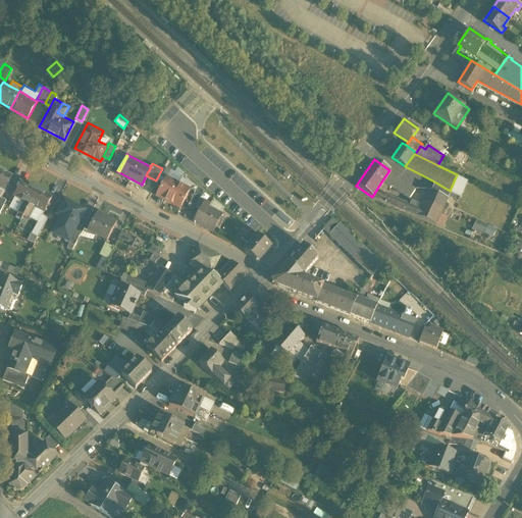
[(177,165),(173,171),(180,175),(184,170),(177,165)]
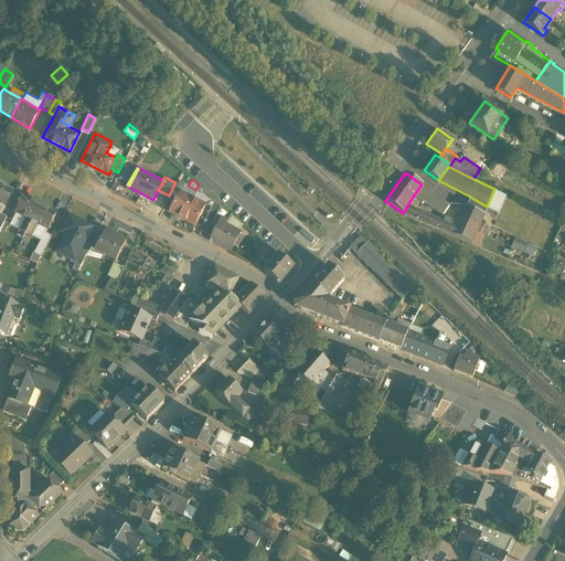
[(12,189),(0,181),(0,202),(3,204),(4,204),(12,189)]
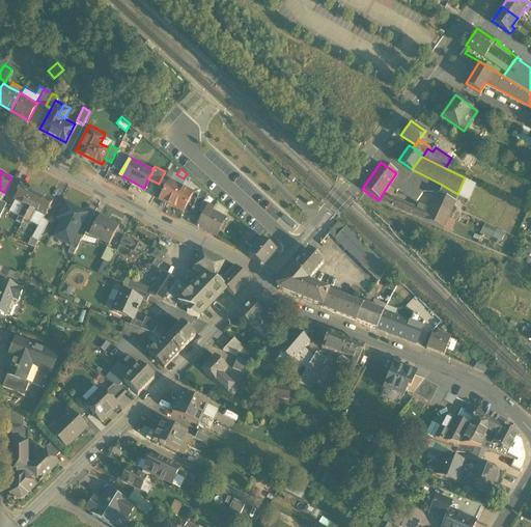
[(164,178),(167,181),(169,178),(180,184),(182,185),(185,178),(184,178),(176,174),(172,171),(171,174),(167,172),(164,178)]
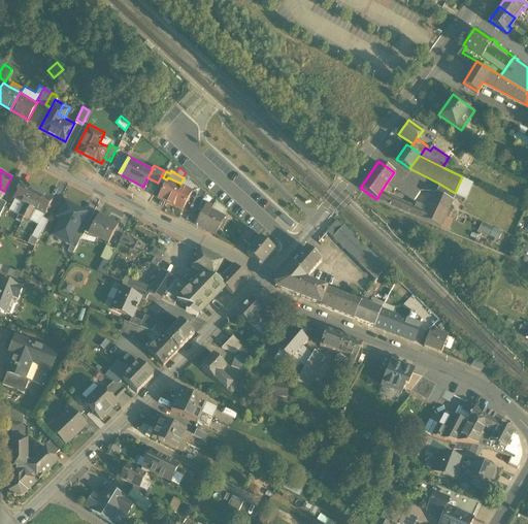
[(420,190),(394,172),(387,183),(394,188),(396,186),(414,199),(420,190)]
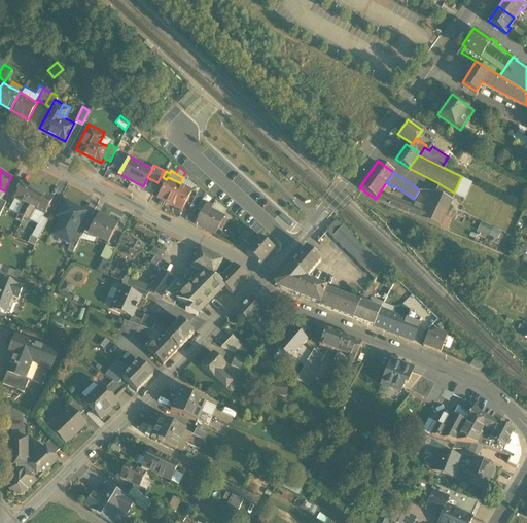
[(454,193),(464,198),(471,181),(461,176),(454,193)]
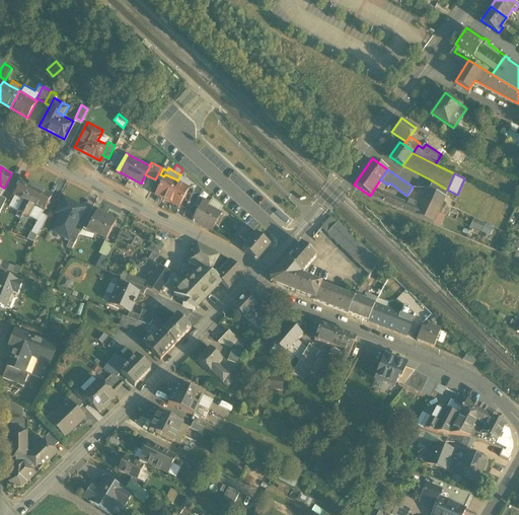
[(155,193),(166,199),(176,179),(165,174),(163,176),(161,179),(155,193)]
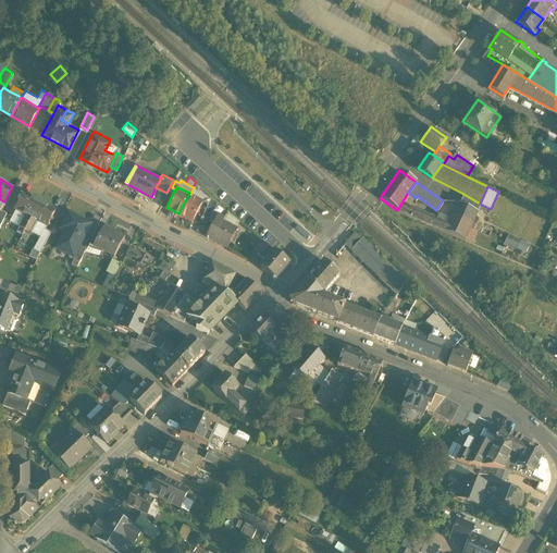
[(206,194),(194,187),(190,194),(202,200),(206,194)]
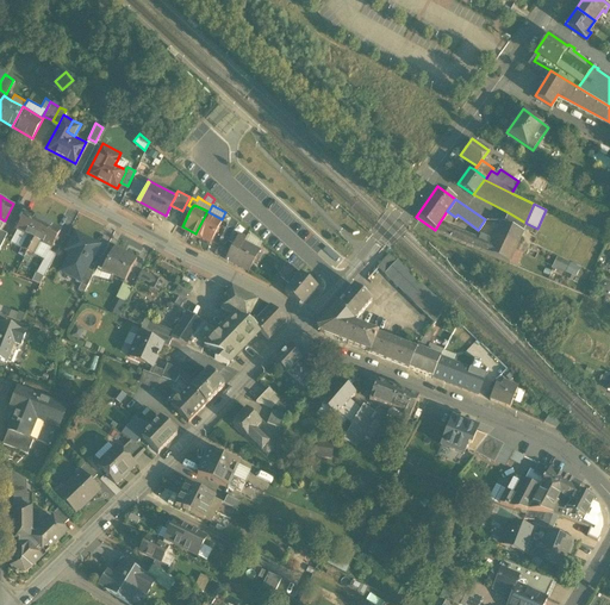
[(190,211),(184,209),(182,211),(175,223),(182,226),(190,211)]
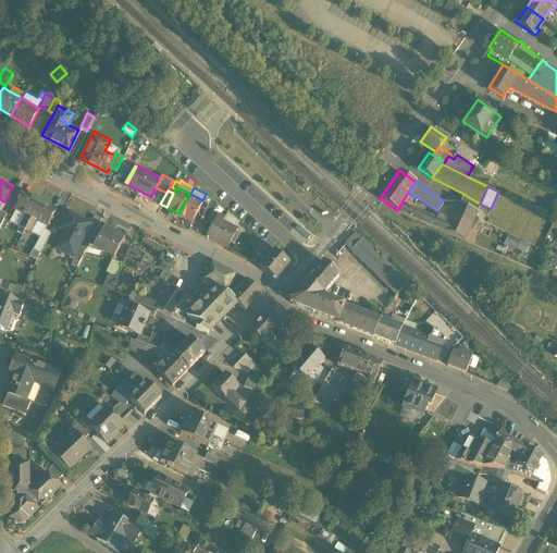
[(15,208),(25,212),(32,216),(39,200),(24,192),(15,208)]
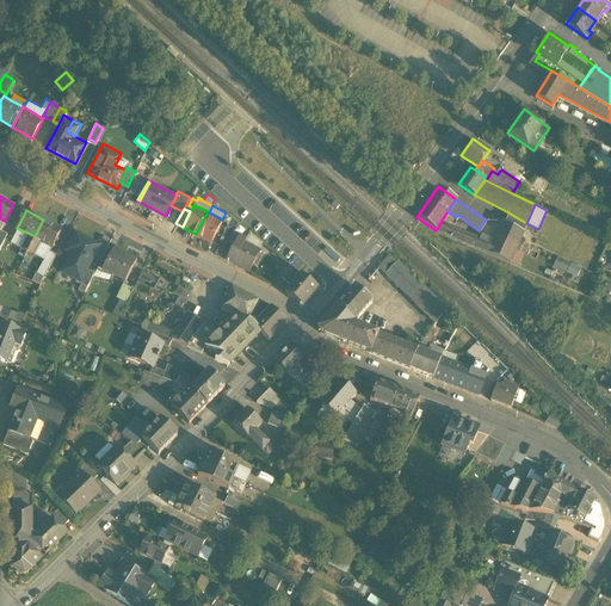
[(209,212),(208,211),(196,234),(210,241),(222,220),(209,212)]
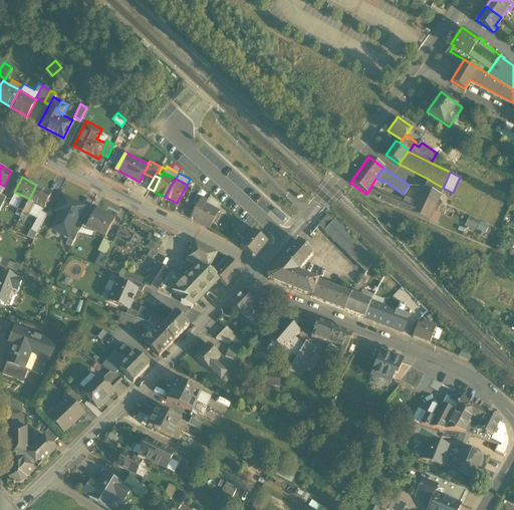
[(443,188),(428,179),(425,187),(441,194),(443,188)]
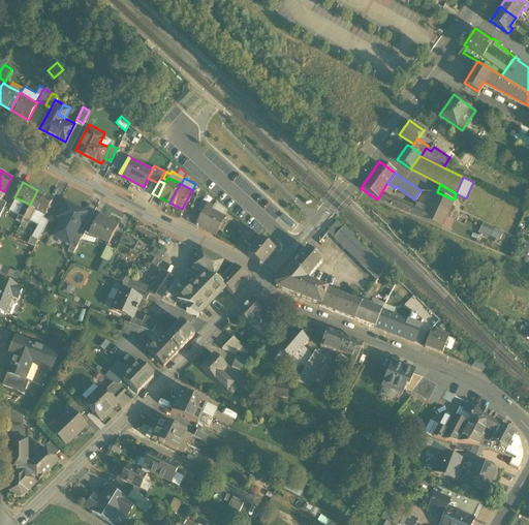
[(37,190),(30,205),(35,208),(43,212),(44,213),(53,197),(37,190)]
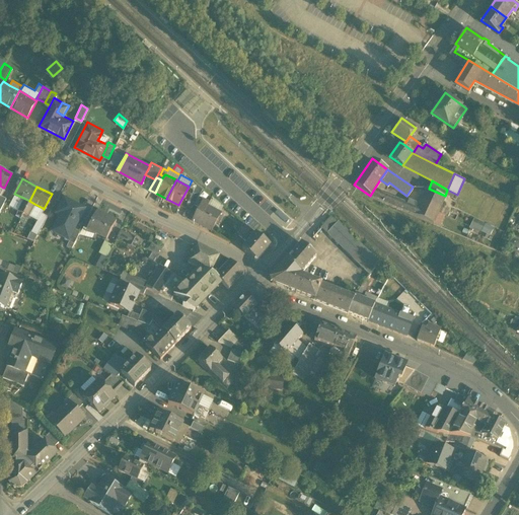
[(426,188),(419,204),(414,214),(433,222),(438,212),(445,196),(429,189),(426,188)]
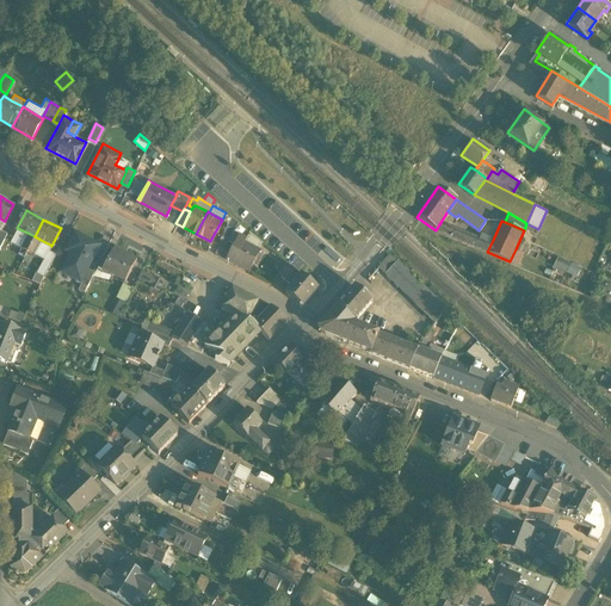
[(446,227),(439,224),(436,230),(461,241),(464,232),(448,224),(446,227)]
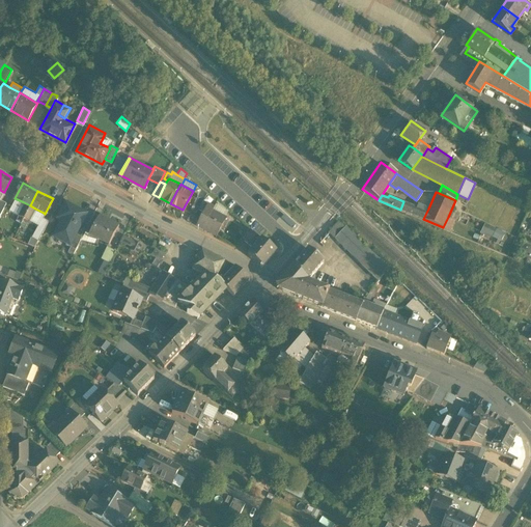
[(19,214),(24,202),(15,198),(9,209),(19,214)]
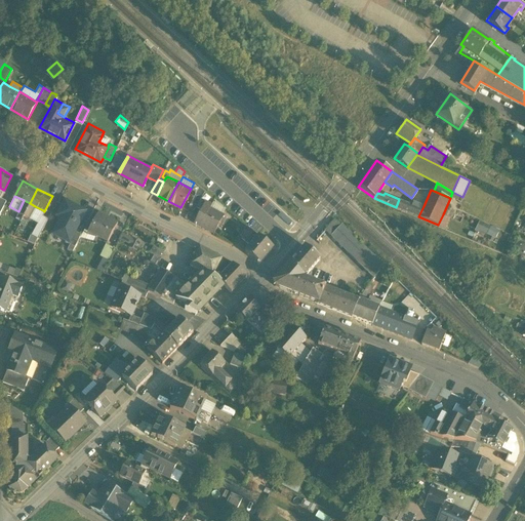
[(195,205),(201,208),(205,200),(200,197),(195,205)]
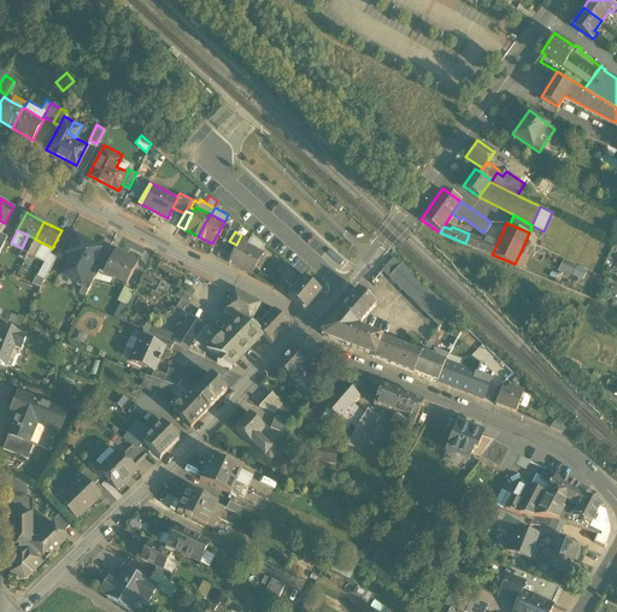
[(248,239),(246,242),(262,251),(266,243),(252,231),(248,239)]
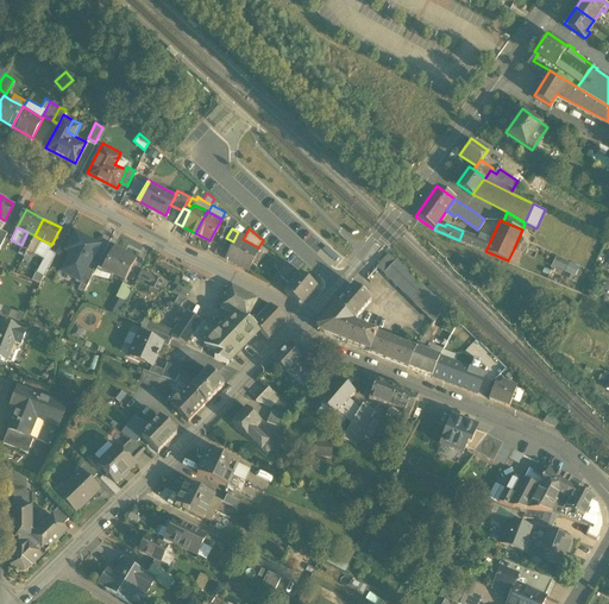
[(76,276),(80,278),(87,265),(99,241),(74,230),(66,246),(70,249),(69,251),(68,251),(64,258),(66,258),(64,262),(70,264),(67,271),(76,276)]
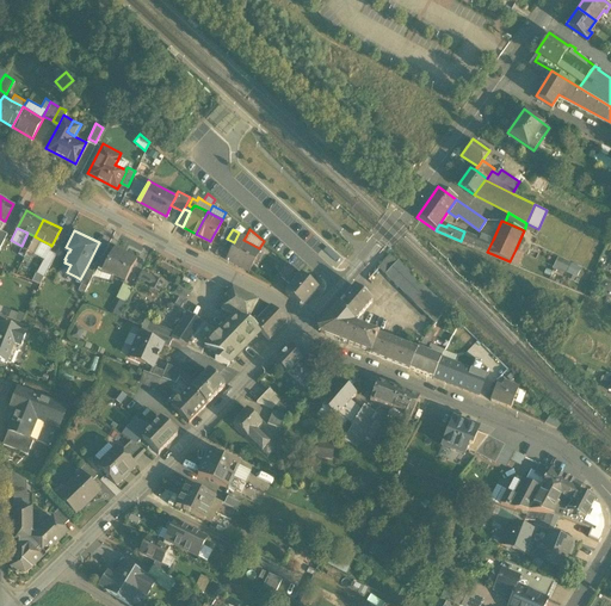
[(461,241),(487,252),(493,240),(480,234),(479,239),(464,232),(461,241)]
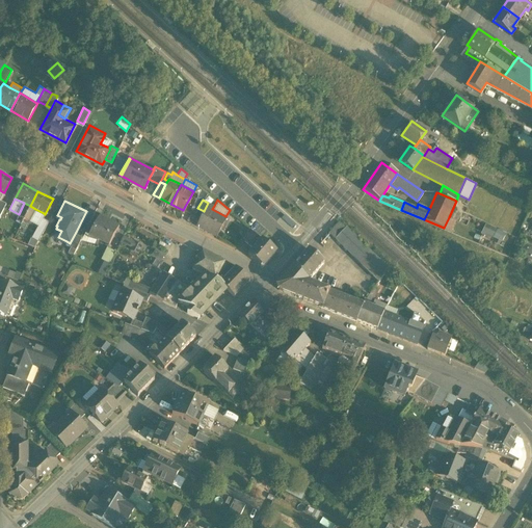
[(24,217),(30,206),(24,203),(19,214),(24,217)]
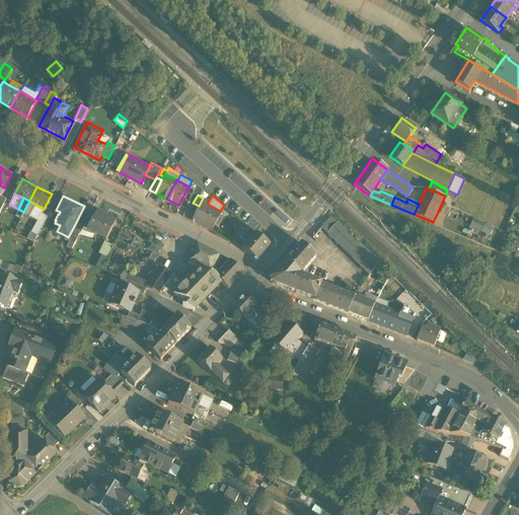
[(192,218),(211,228),(220,211),(207,204),(209,201),(203,198),(199,206),(192,218)]
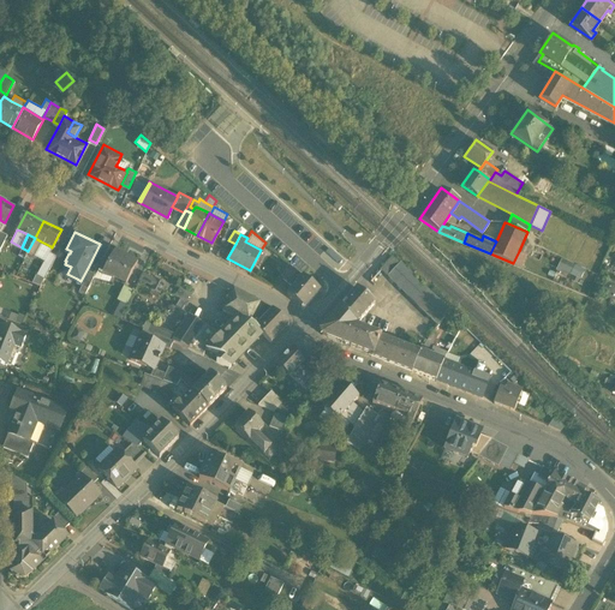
[(34,255),(41,241),(35,238),(28,251),(34,255)]
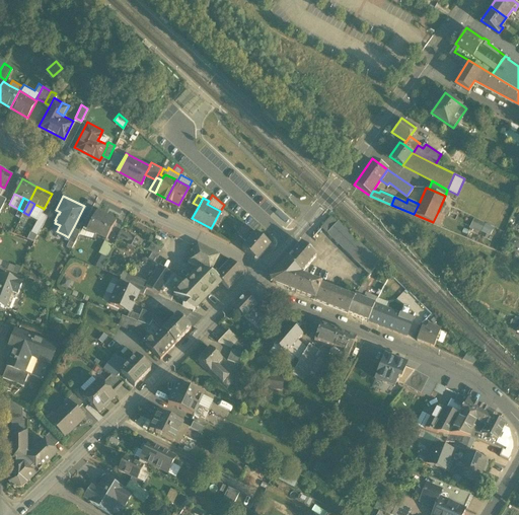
[(34,204),(28,215),(36,219),(41,211),(43,208),(34,204)]
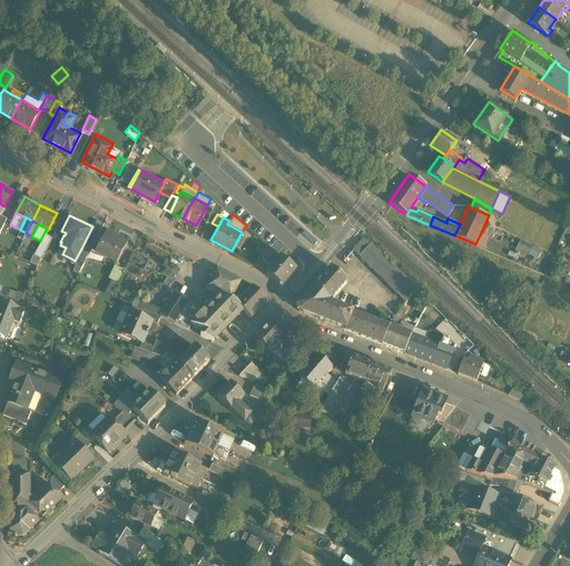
[(105,253),(117,260),(127,242),(106,231),(97,247),(106,252),(105,253)]
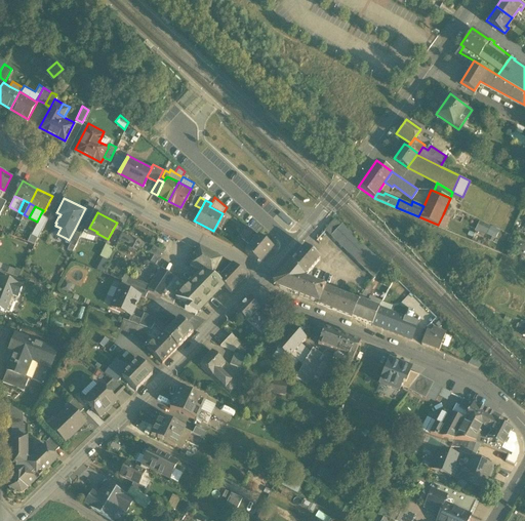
[(32,233),(38,236),(48,216),(41,213),(37,222),(32,233)]
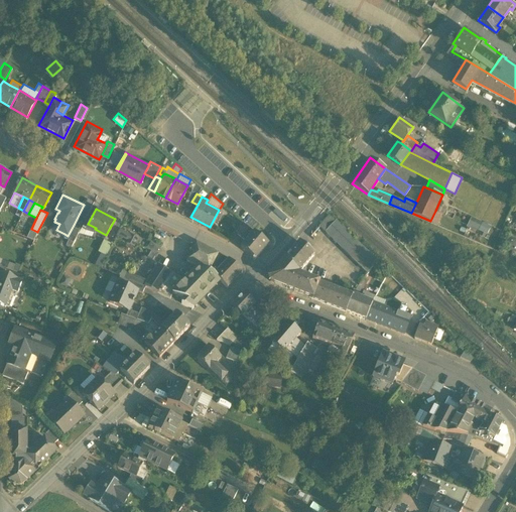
[(442,214),(435,211),(430,221),(437,224),(442,214)]
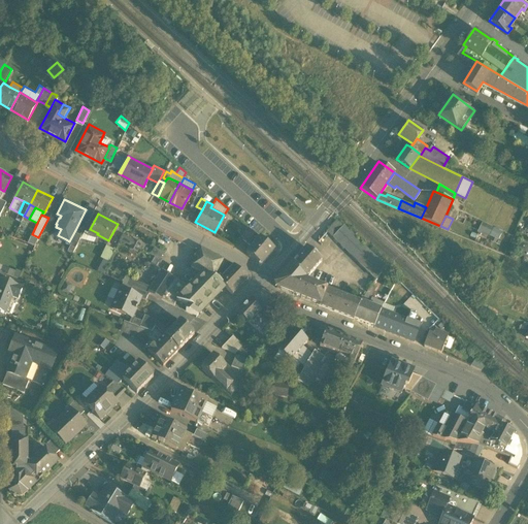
[(332,235),(375,277),(385,265),(343,224),(342,225),(336,219),(327,229),(333,235),(332,235)]
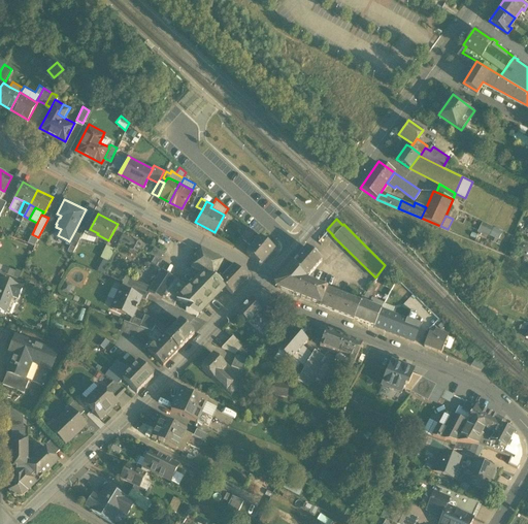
[(479,229),(489,234),(493,226),(483,221),(479,229)]
